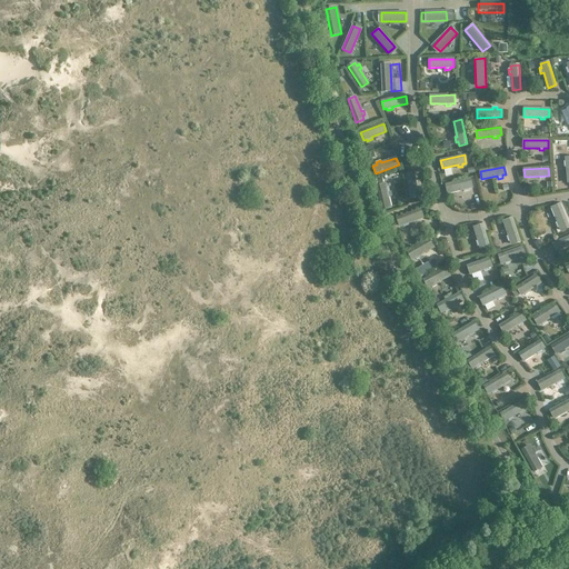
[(417,193),(419,193),(419,188),(417,189),(413,173),(406,175),(410,199),(418,197),(417,193)]
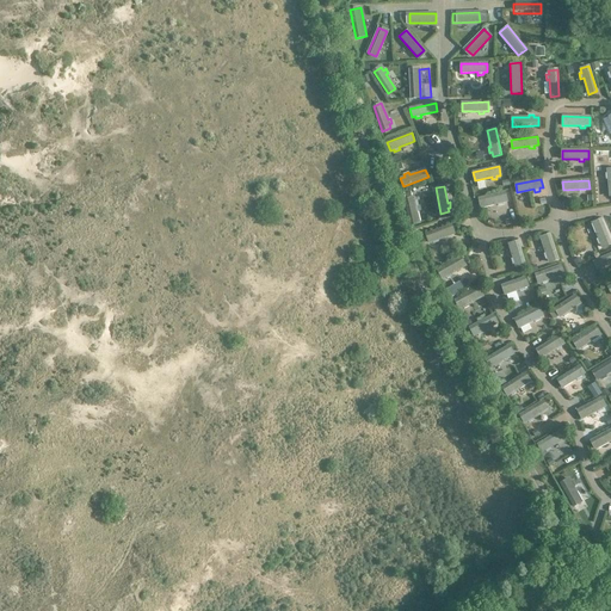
[(503,202),(506,201),(505,192),(479,198),(481,207),(498,203),(498,205),(504,204),(503,202)]
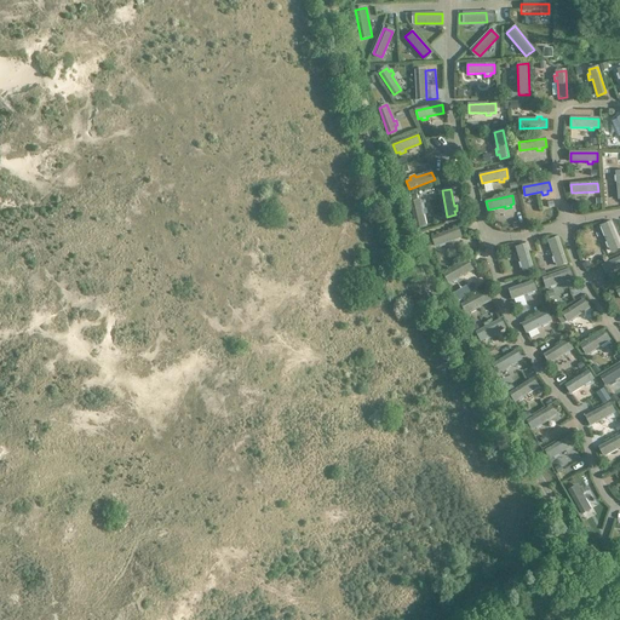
[(422,210),(424,208),(423,204),(420,205),(419,200),(411,202),(417,228),(425,227),(422,210)]
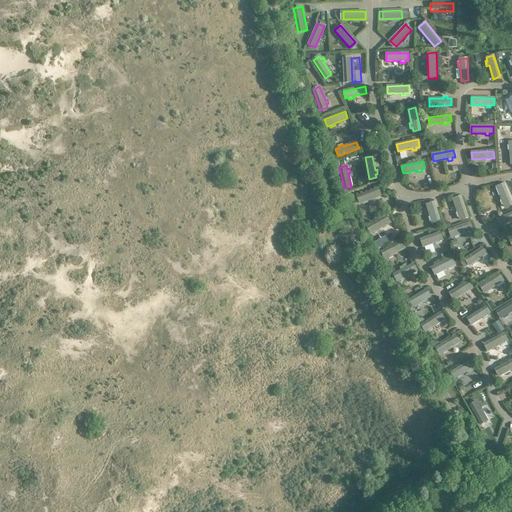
[(505,207),(511,204),(503,184),(497,187),(502,200),(500,201),(502,205),(504,204),(505,207)]
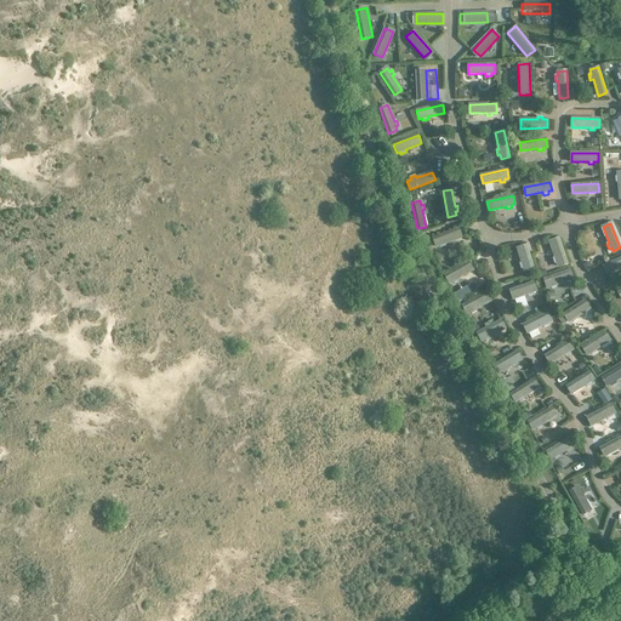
[(445,243),(461,237),(459,229),(433,238),(436,246),(440,245),(440,248),(446,245),(445,243)]
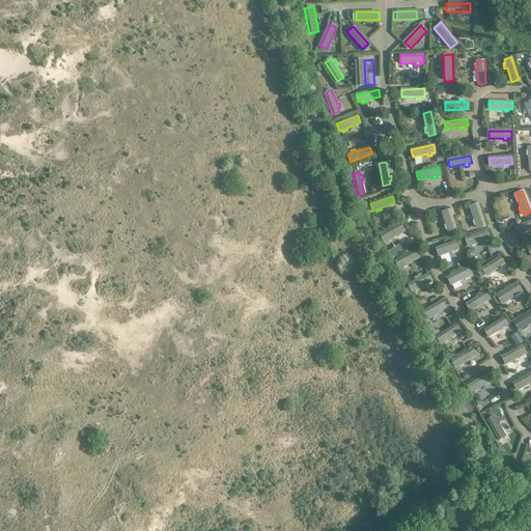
[(477,228),(484,225),(477,203),(470,206),(475,220),(473,221),(474,225),(476,224),(477,228)]
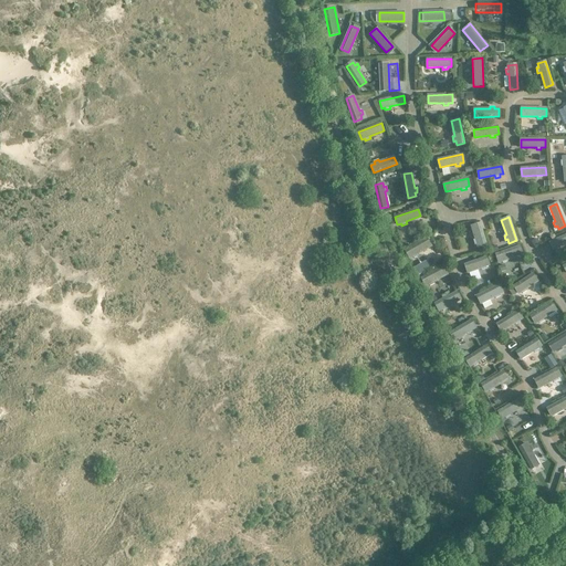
[(479,248),(486,245),(480,223),(472,226),(475,239),(473,240),(475,244),(478,244),(479,248)]
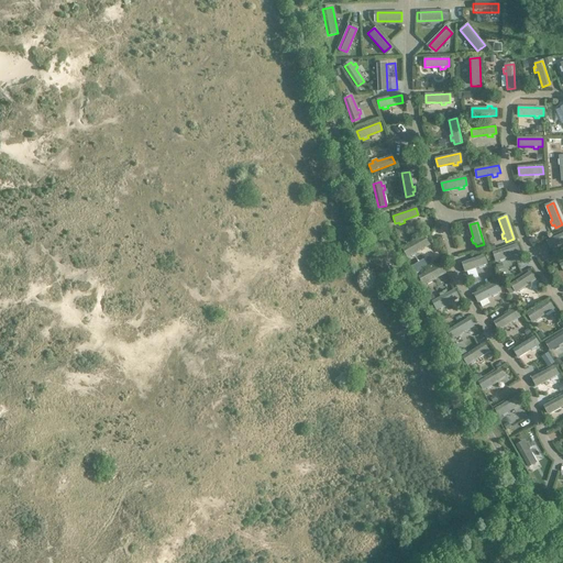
[(562,233),(547,241),(550,249),(562,242),(562,233)]
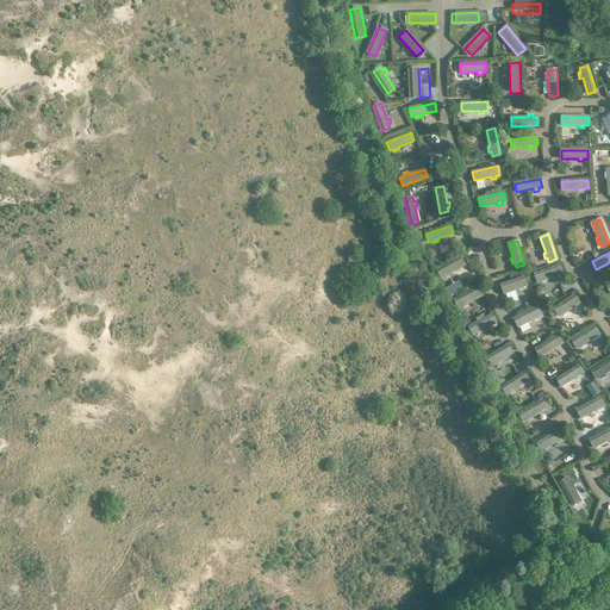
[(449,273),(465,265),(460,257),(437,271),(441,278),(444,277),(446,278),(450,275),(449,273)]
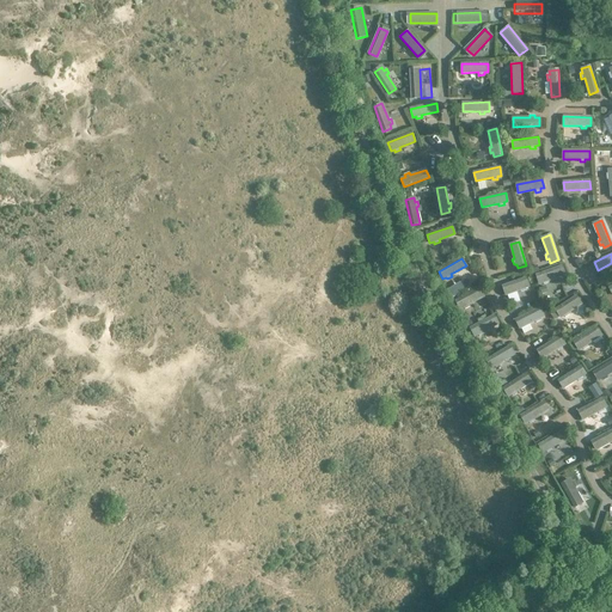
[(548,280),(564,275),(562,267),(537,275),(539,283),(543,282),(544,285),(549,282),(548,280)]
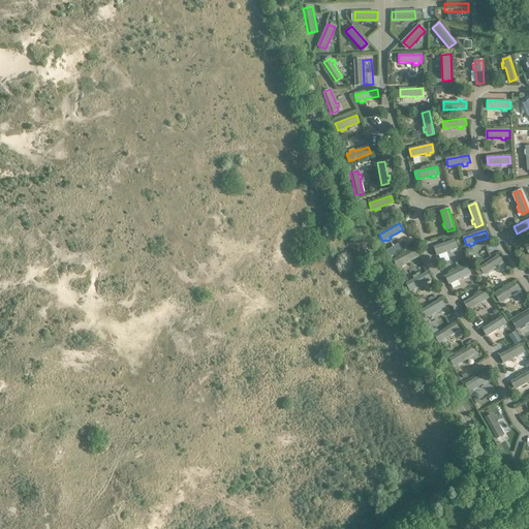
[(454,248),(457,247),(454,241),(434,247),(437,254),(449,250),(450,252),(455,251),(454,248)]
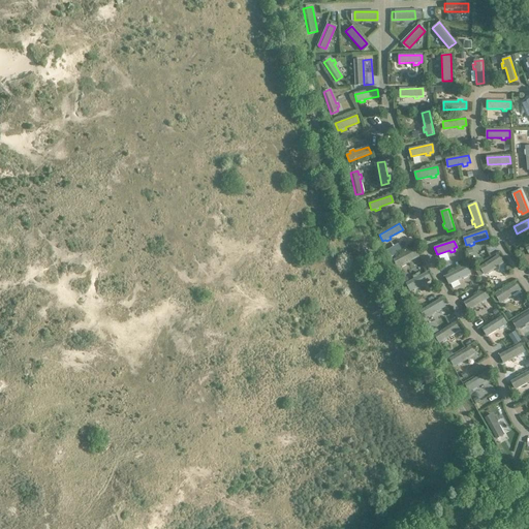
[(405,262),(417,256),(414,249),(394,260),(398,267),(401,266),(402,267),(406,265),(405,262)]
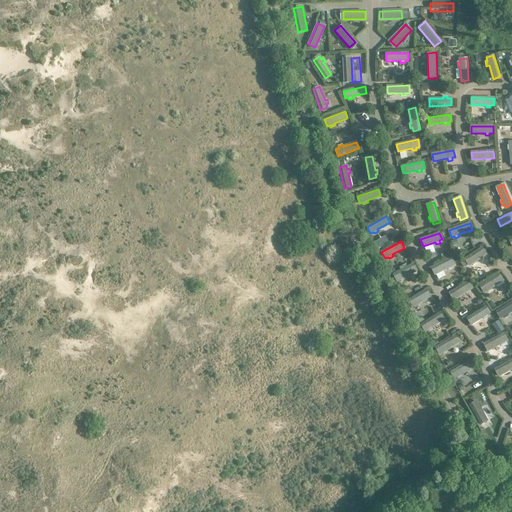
[(475,261),(486,254),(482,248),(465,259),(469,265),(471,263),(473,265),(476,263),(475,261)]
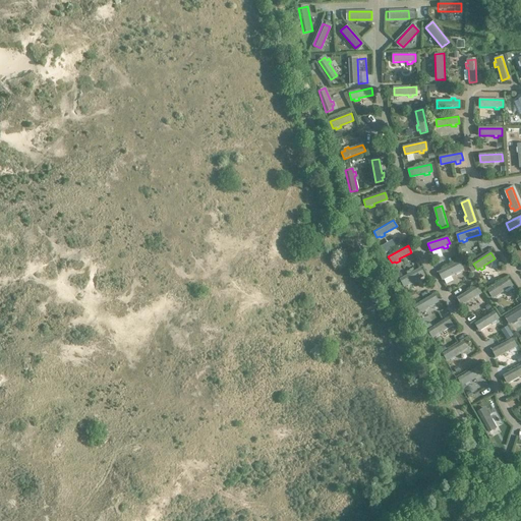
[(459,271),(462,269),(459,263),(439,273),(443,279),(455,273),(456,275),(460,273),(459,271)]
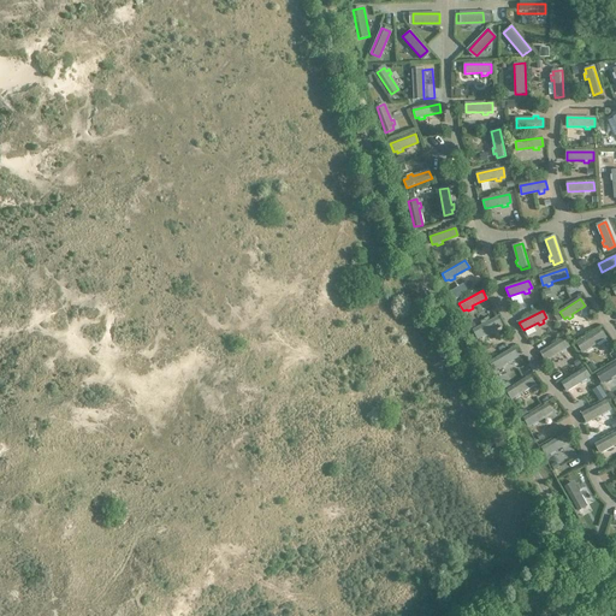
[(486,333),(501,325),(497,318),(473,330),(478,338),(481,336),(483,338),(487,336),(486,333)]
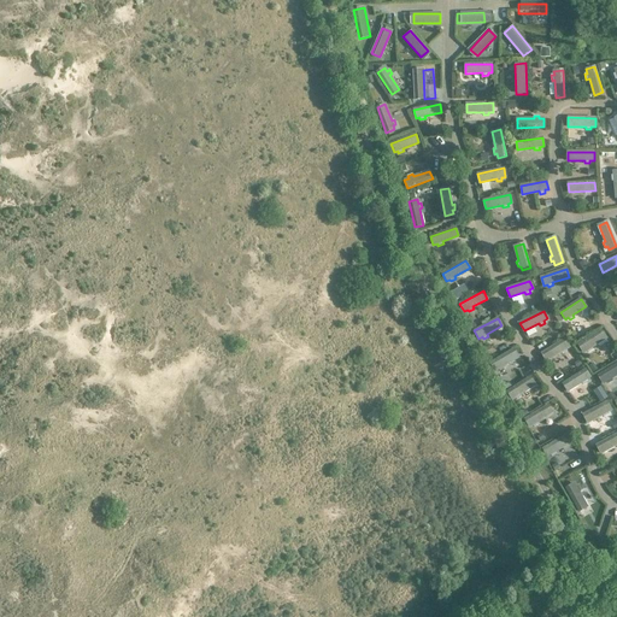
[(592,347),(606,338),(601,330),(579,345),(583,352),(587,350),(588,352),(593,350),(592,347)]
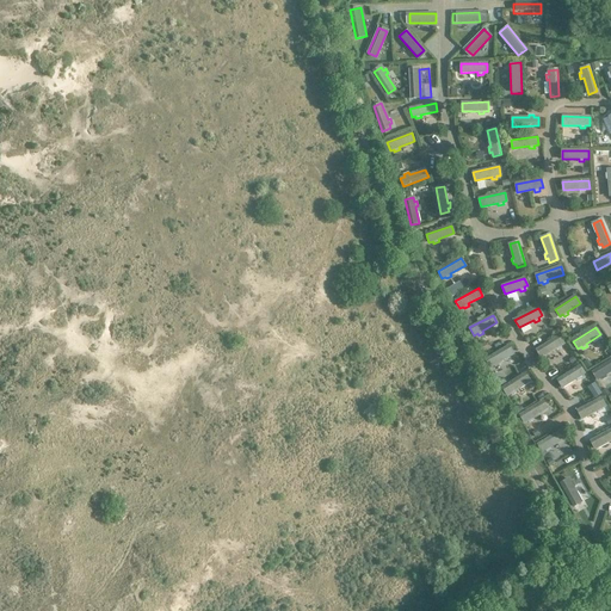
[(560,345),(563,344),(559,335),(536,350),(541,357),(555,349),(557,351),(561,347),(560,345)]
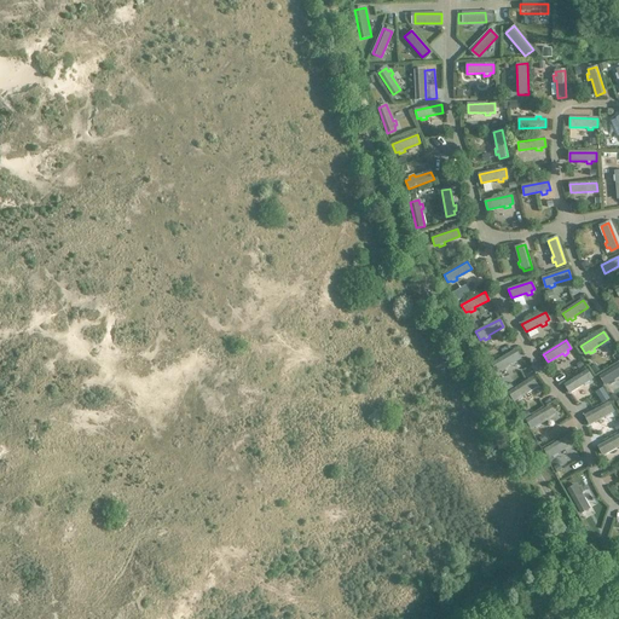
[(504,366),(520,358),(515,351),(492,364),(497,371),(501,370),(502,371),(507,369),(504,366)]
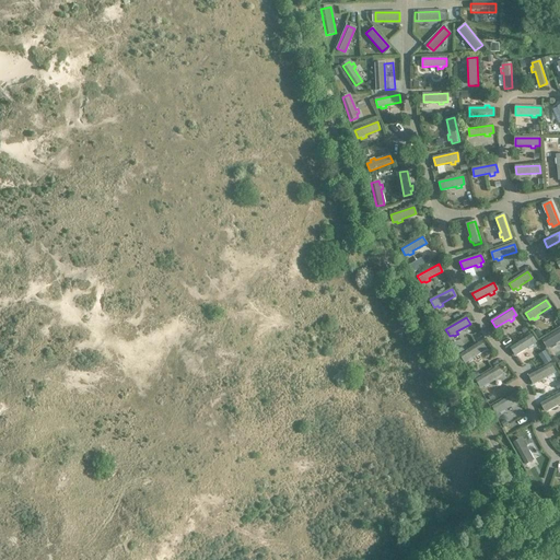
[(555,342),(559,339),(559,329),(543,340),(547,348),(550,346),(551,348),(556,345),(555,342)]
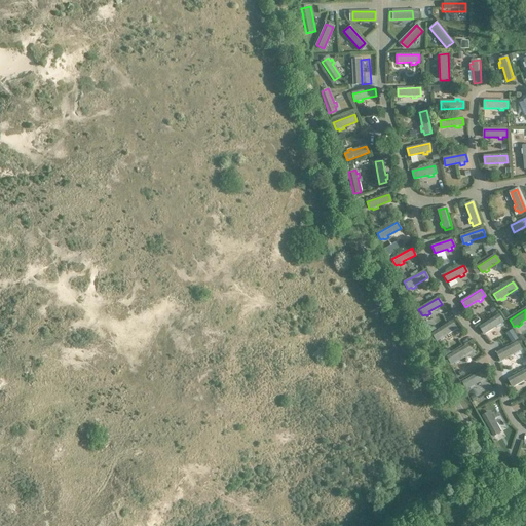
[(500,324),(503,322),(499,314),(480,327),(484,333),(496,326),(497,328),(501,325),(500,324)]
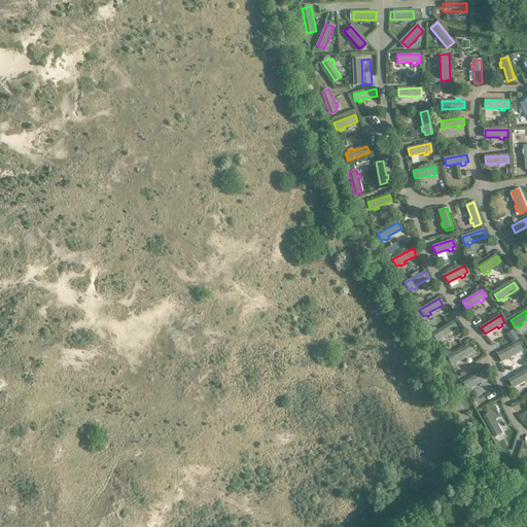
[(445,337),(457,328),(453,322),(433,335),(437,341),(441,339),(442,341),(446,339),(445,337)]
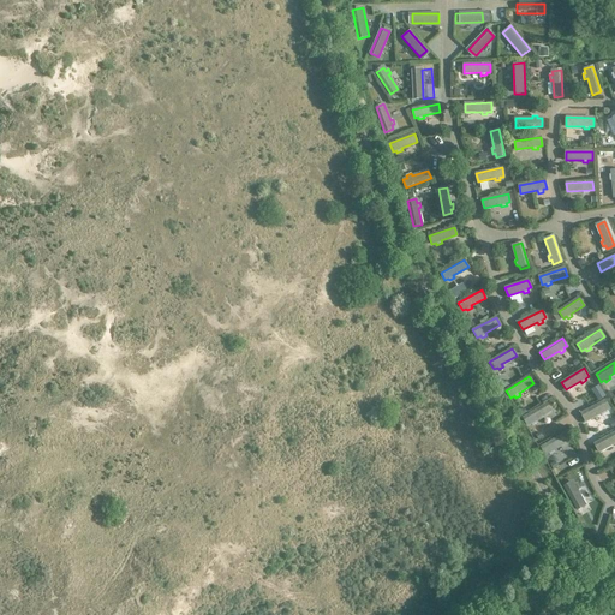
[(605,410),(609,408),(604,400),(581,413),(585,421),(601,413),(602,416),(607,412),(605,410)]
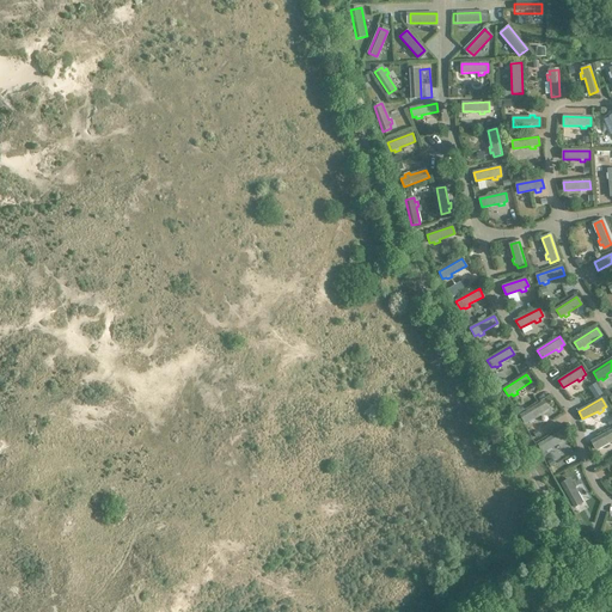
[(533,418),(548,410),(544,402),(520,416),(525,423),(528,421),(530,423),(534,421),(533,418)]
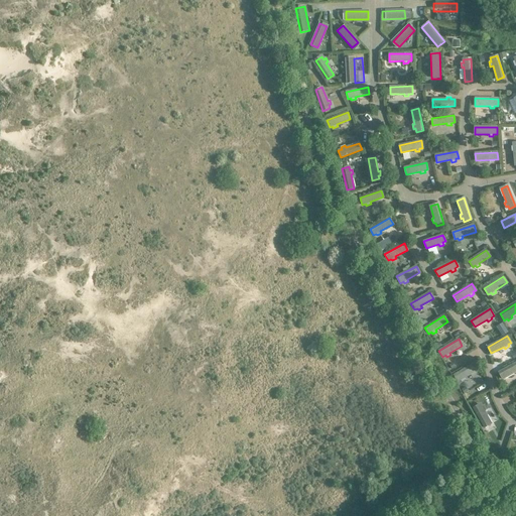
[(515,362),(499,372),(502,379),(515,372),(515,374),(515,373),(515,362)]
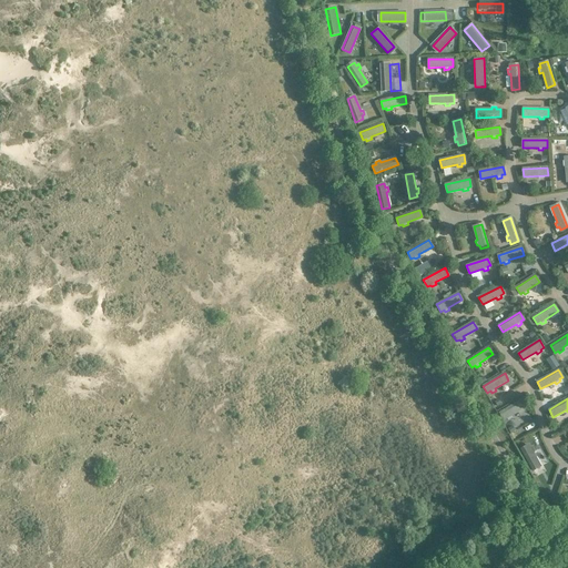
[(511,415),(525,407),(520,401),(499,413),(504,419),(507,418),(508,419),(513,417),(511,415)]
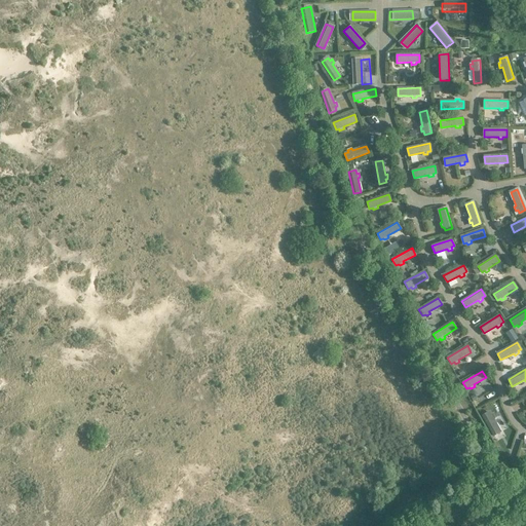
[(493,414),(491,415),(489,412),(483,416),(493,436),(500,431),(493,419),(495,418),(493,414)]
